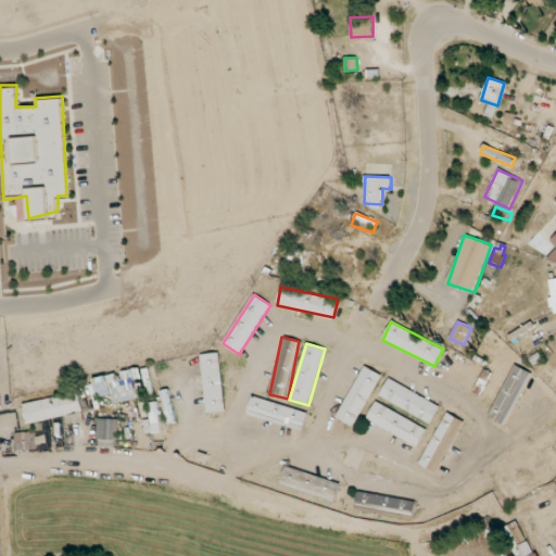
[(200,354),(206,413),(226,412),(218,352),(200,354)]
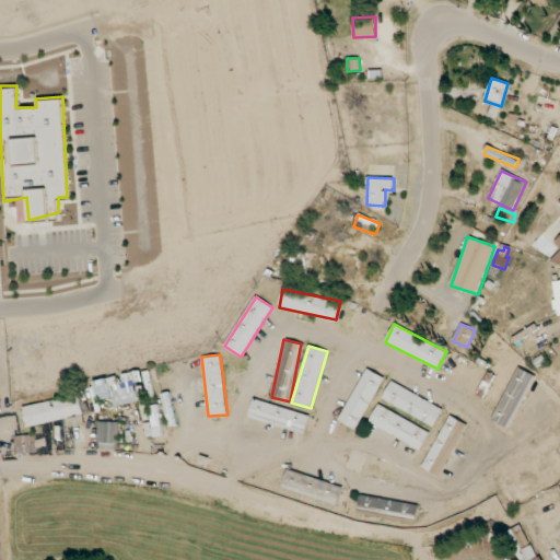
[(492,420),(509,428),(534,374),(517,366),(492,420)]
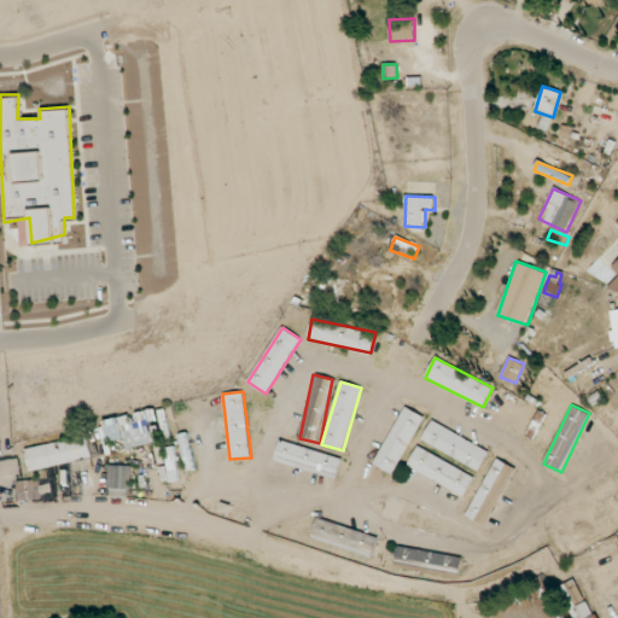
[(127,449),(153,443),(149,420),(167,417),(164,407),(99,421),(104,443),(124,438),(127,449)]
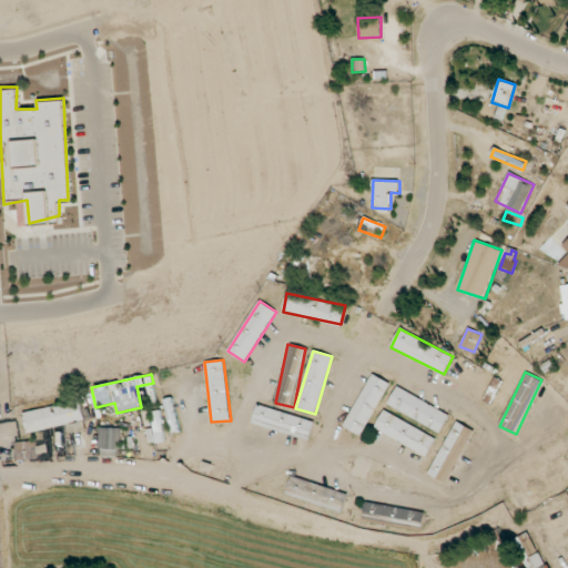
[(391,384),(373,374),(343,426),(361,436),(391,384)]
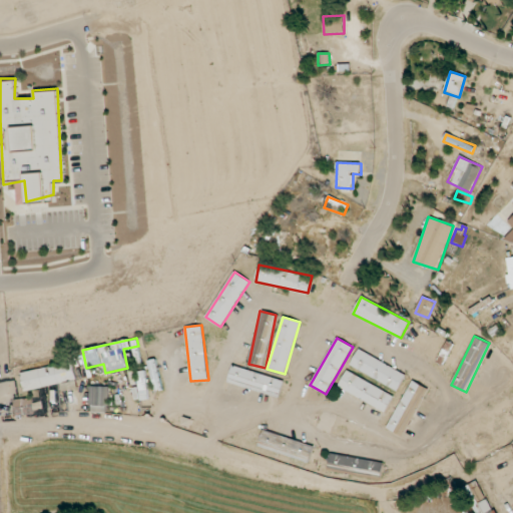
[(397,391),(406,375),(359,349),(350,366),(397,391)]
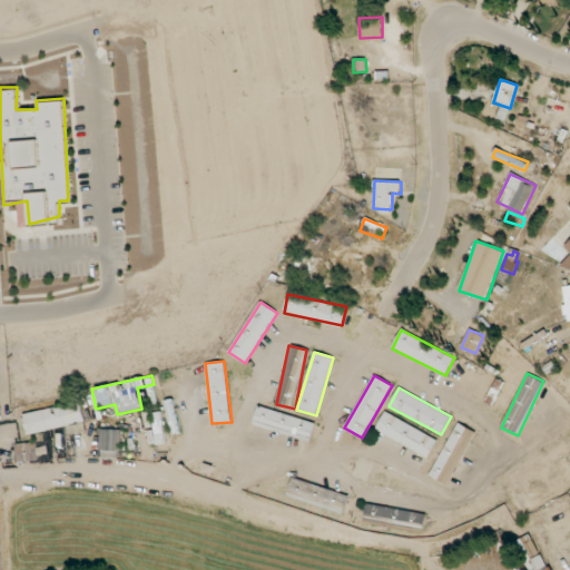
[(139,394),(147,428),(153,426),(145,393),(139,394)]
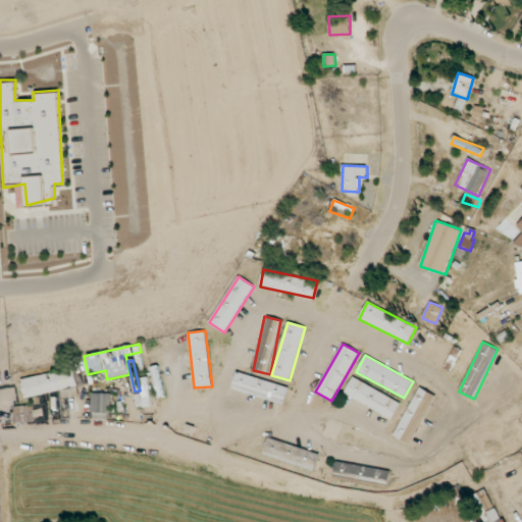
[(24,399),(60,390),(62,400),(80,396),(73,368),(20,379),(24,399)]
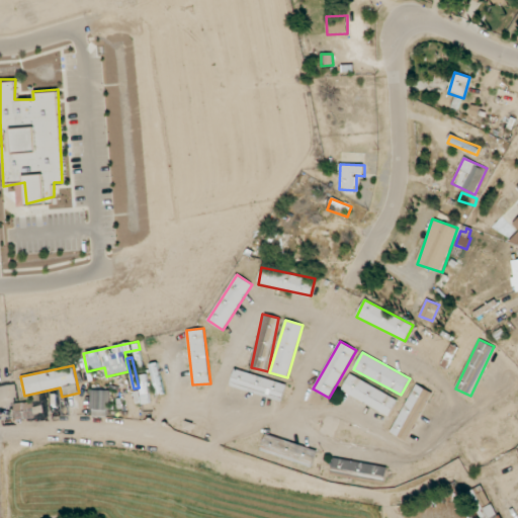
[(157,395),(164,393),(158,368),(151,370),(157,395)]
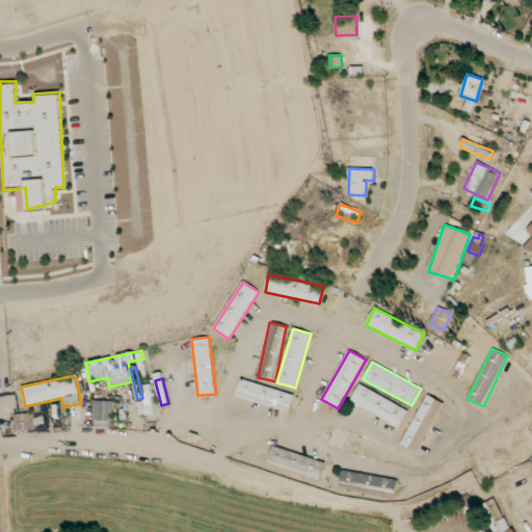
[(236,397),(290,413),(295,395),(241,378),(236,397)]
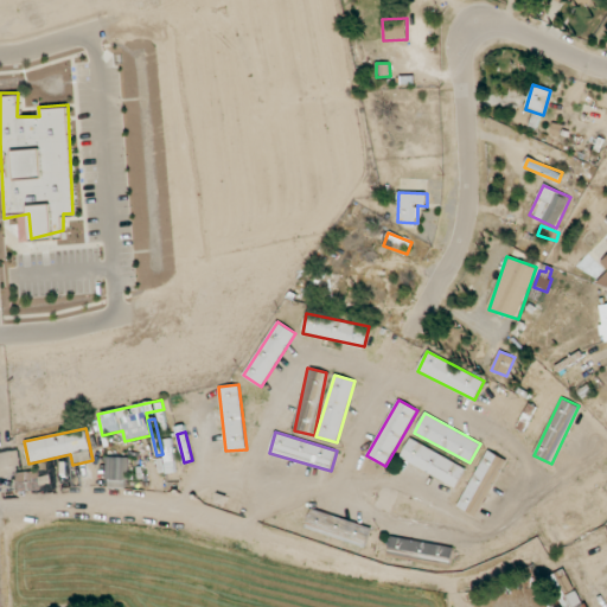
[(167,474),(177,472),(172,439),(161,440),(167,474)]
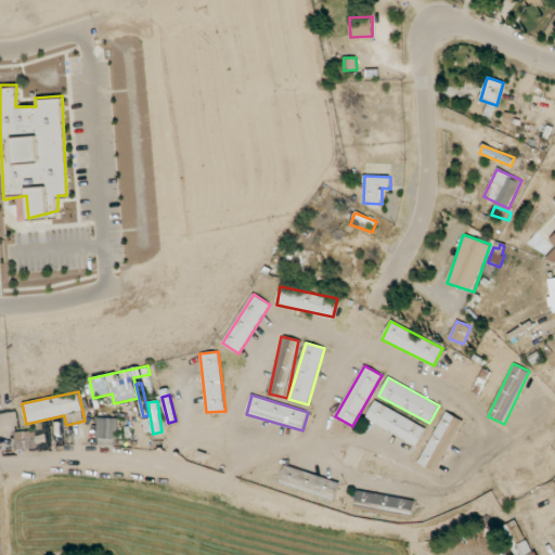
[(426,428),(375,401),(365,418),(416,447),(426,428)]
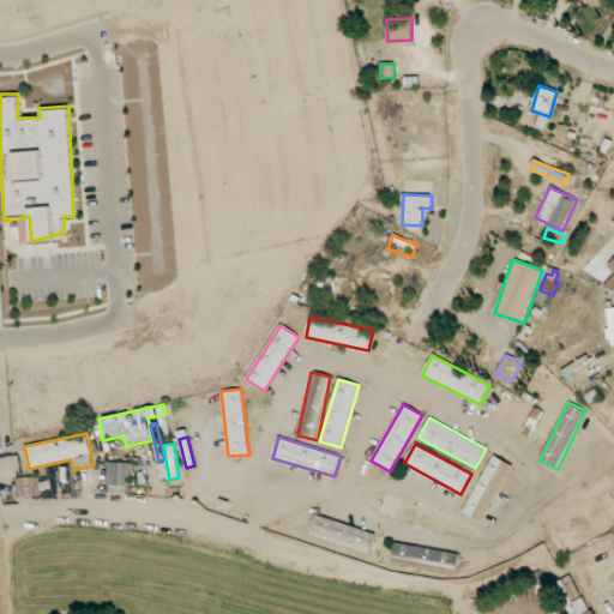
[(511,464),(493,455),(462,512),(480,522),(511,464)]
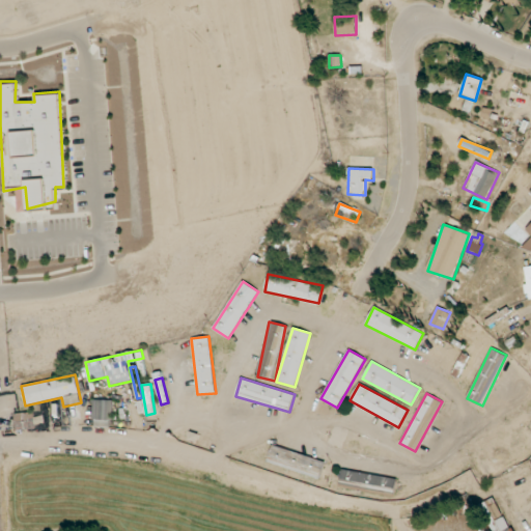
[(92,426),(111,427),(112,400),(93,399),(92,426)]
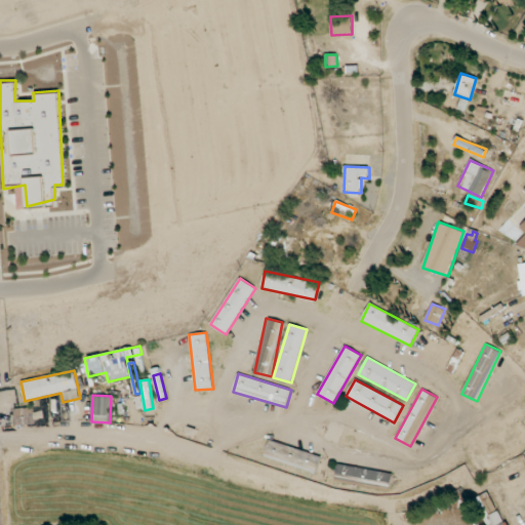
[(15,425),(43,423),(42,408),(14,409),(15,425)]
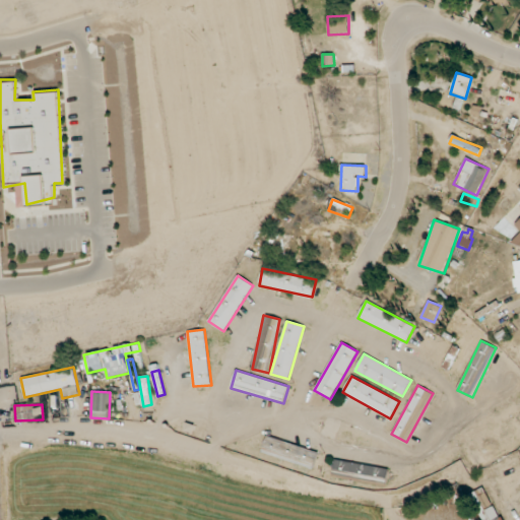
[(262,454),(315,467),(318,450),(266,438),(262,454)]
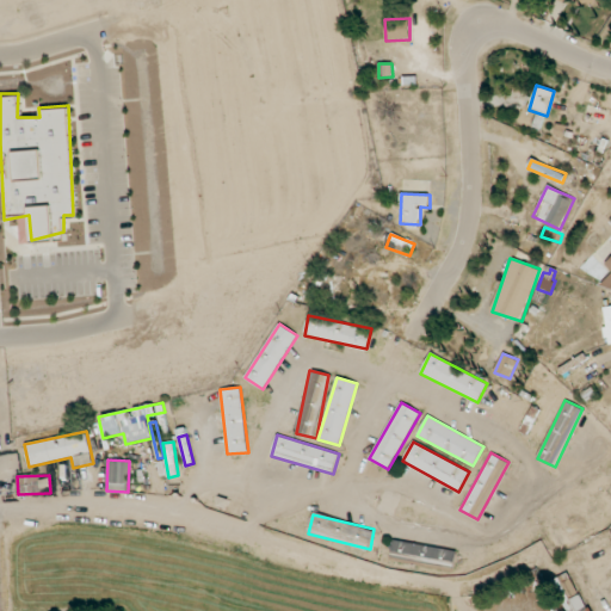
[(457,550),(393,542),(392,555),(455,563),(457,550)]
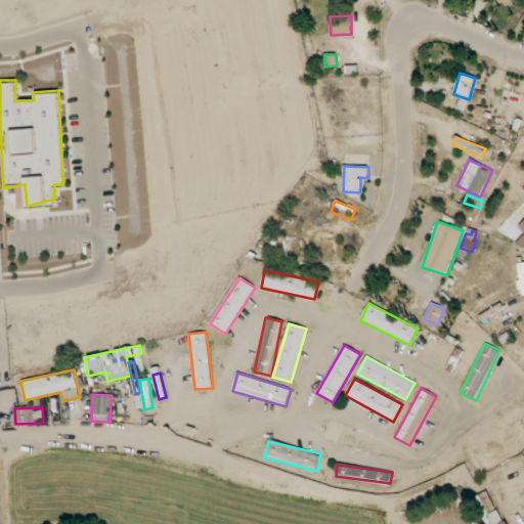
[(484,523),(505,523),(491,490),(474,497),(484,523)]
